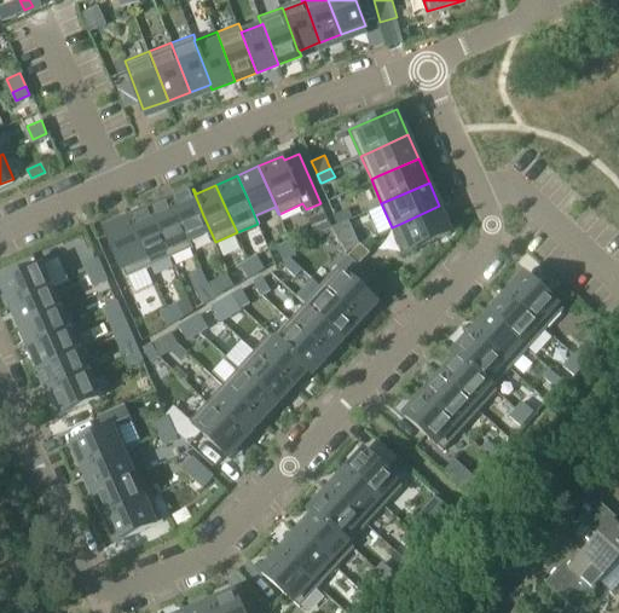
[(181,194),(171,198),(181,223),(192,246),(194,246),(190,237),(208,229),(214,243),(215,242),(203,215),(192,189),(181,194)]
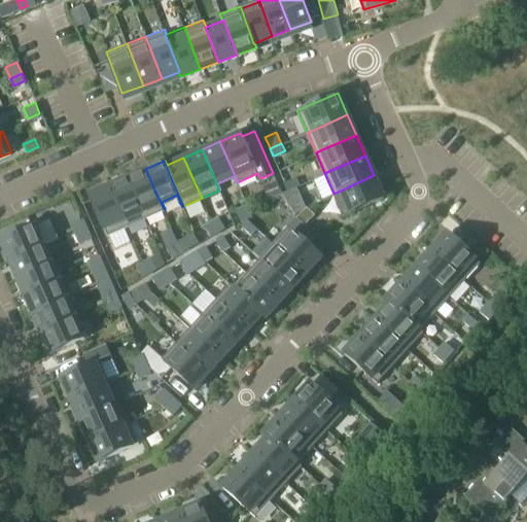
[(136,197),(145,217),(164,209),(154,189),(145,169),(128,177),(136,197)]
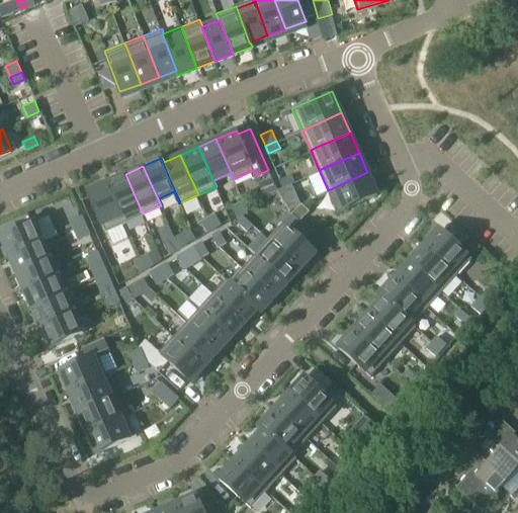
[(335,187),(328,190),(337,210),(344,207),(376,193),(367,172),(335,187)]
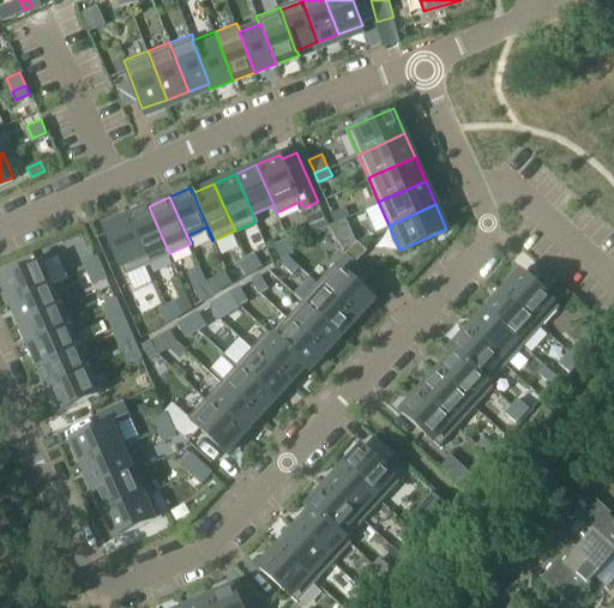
[(344,205),(331,211),(336,220),(345,216),(349,214),(344,205)]
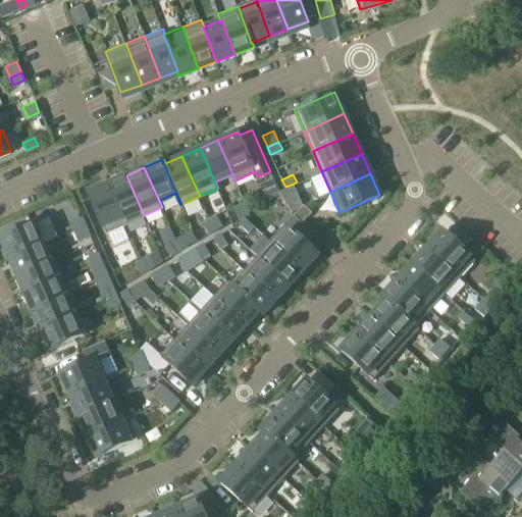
[(117,178),(108,183),(117,203),(126,223),(144,215),(135,195),(126,175),(117,178)]
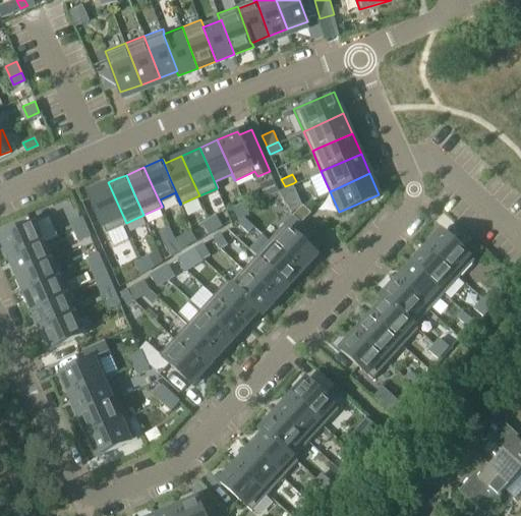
[(273,178),(266,181),(271,192),(278,189),(273,178)]
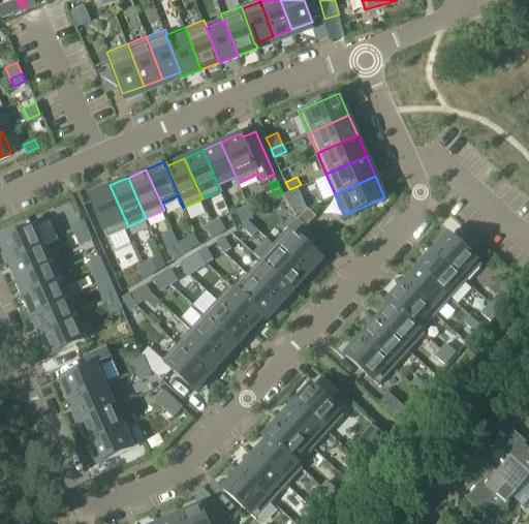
[(119,206),(110,185),(89,194),(107,236),(128,226),(119,206)]
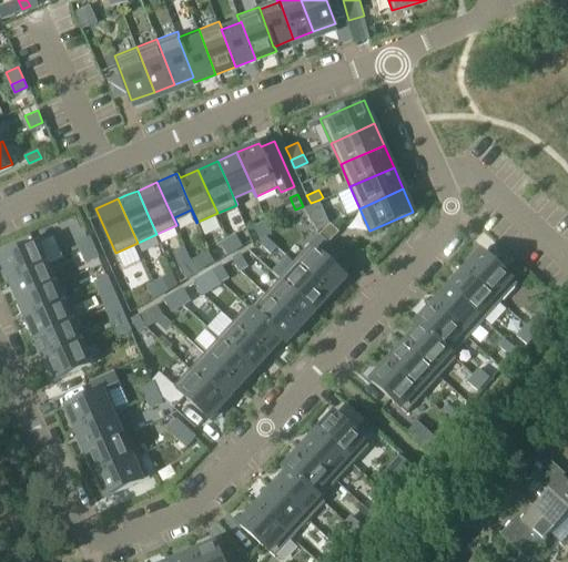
[(310,204),(304,206),(317,228),(328,221),(320,200),(311,203),(310,204)]
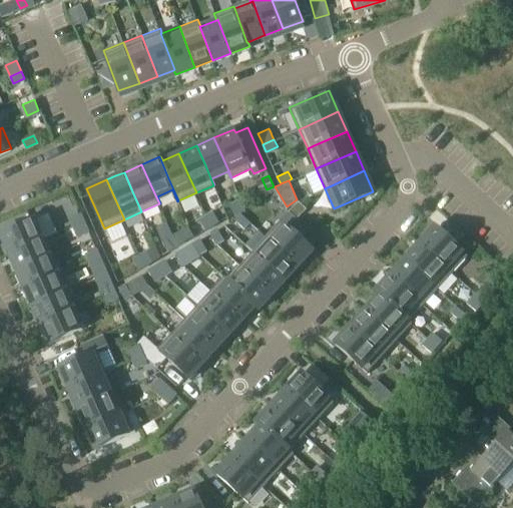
[(240,197),(229,202),(234,213),(245,208),(240,197)]
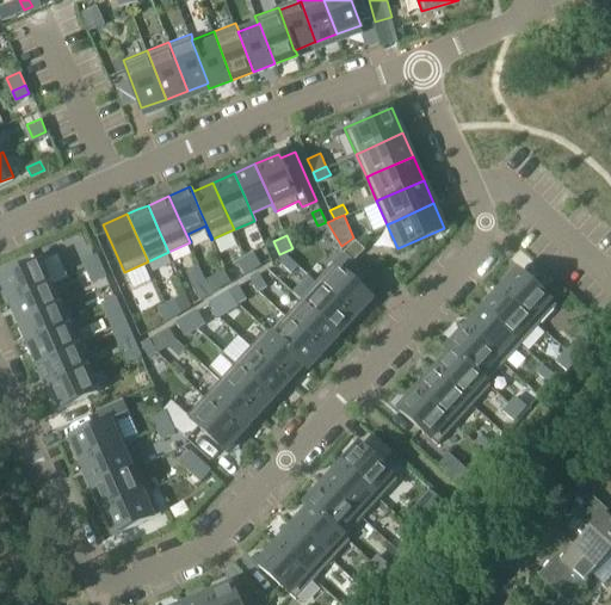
[(355,239),(345,248),(353,257),(363,247),(355,239)]
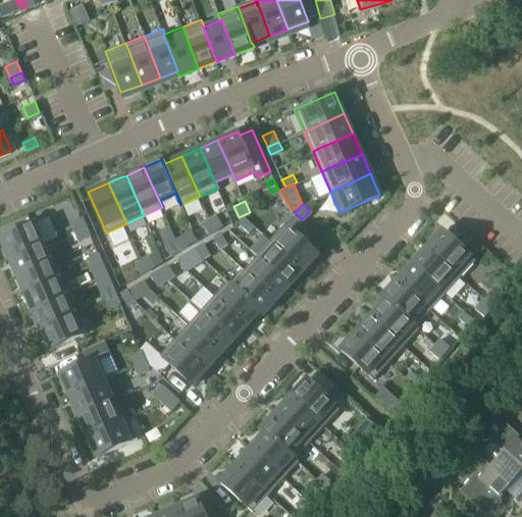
[(216,213),(209,217),(212,222),(215,228),(222,224),(216,213)]
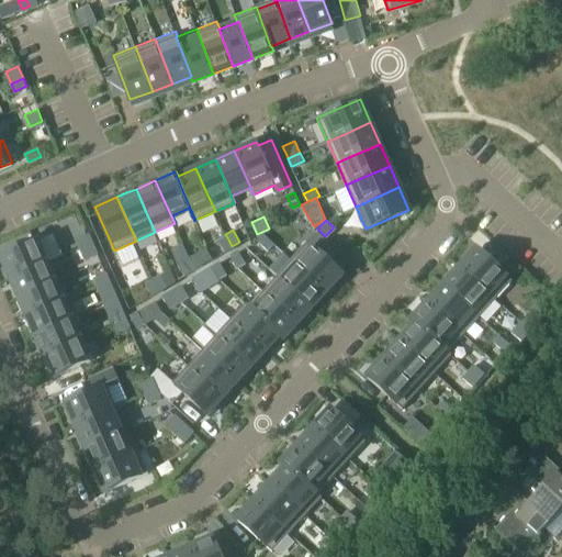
[(307,241),(291,258),(326,290),(341,273),(332,263),(340,253),(316,231),(307,241)]
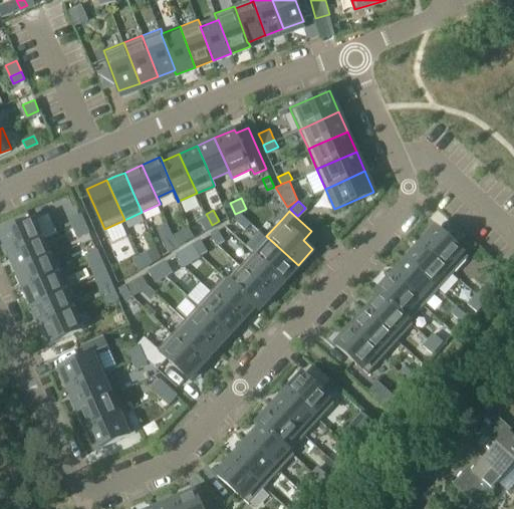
[(80,212),(69,217),(72,225),(78,222),(83,220),(80,212)]
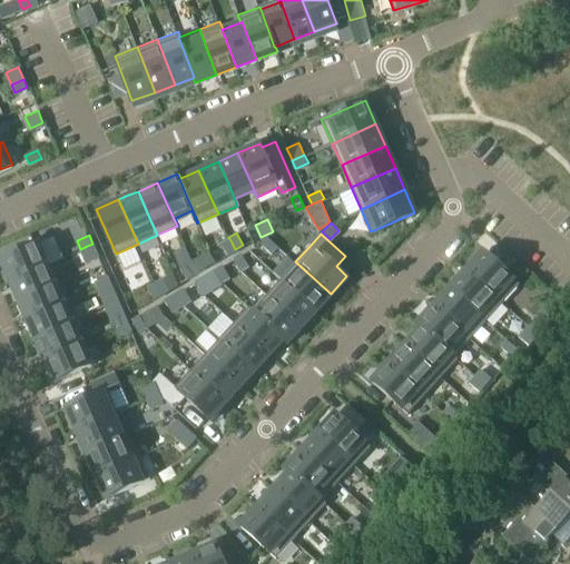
[(267,236),(262,243),(272,251),(277,245),(267,236)]
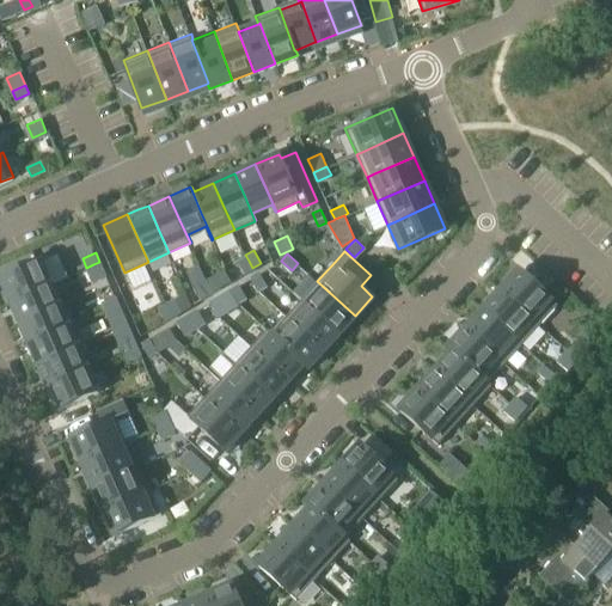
[(249,261),(245,255),(237,259),(244,273),(252,268),(249,261)]
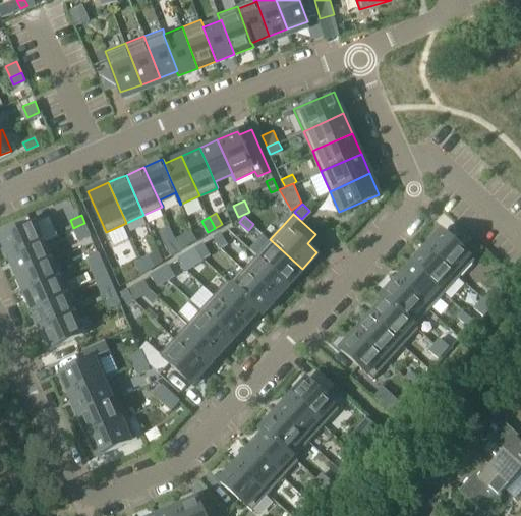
[(34,221),(0,236),(9,255),(26,248),(43,241),(34,221)]
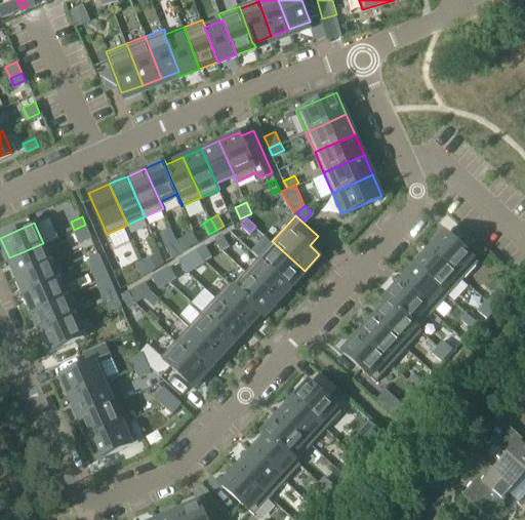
[(74,230),(79,241),(90,236),(85,225),(80,227),(74,230)]
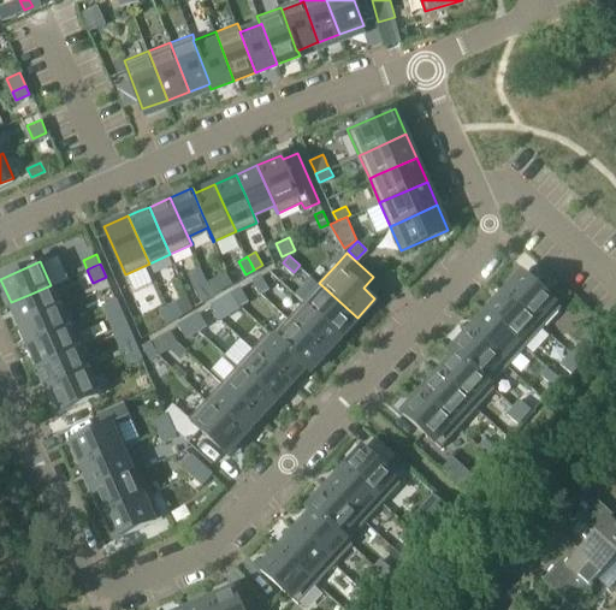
[(514,280),(504,291),(523,308),(543,326),(561,306),(522,271),(514,280)]
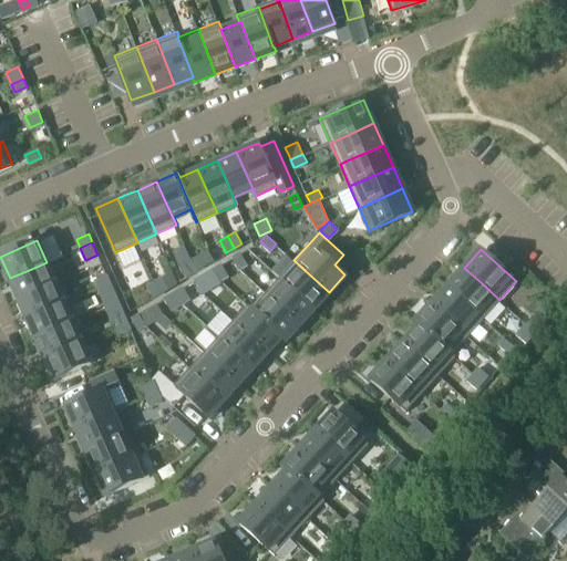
[(240,252),(233,257),(239,268),(247,263),(240,252)]
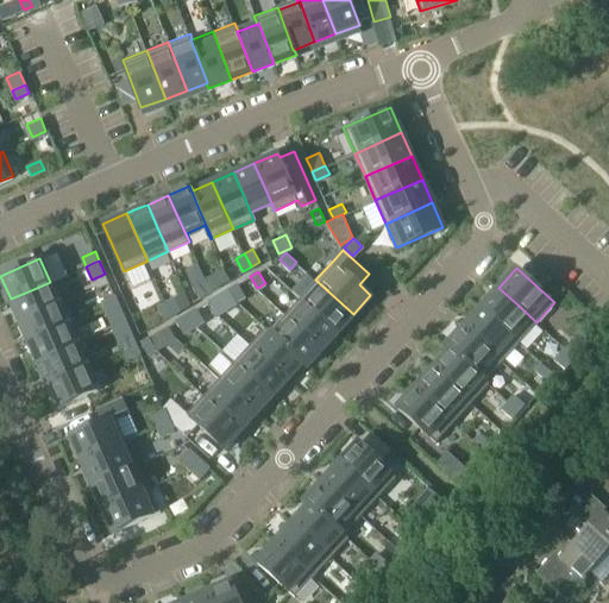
[(208,275),(205,277),(208,283),(212,289),(220,284),(213,272),(208,275)]
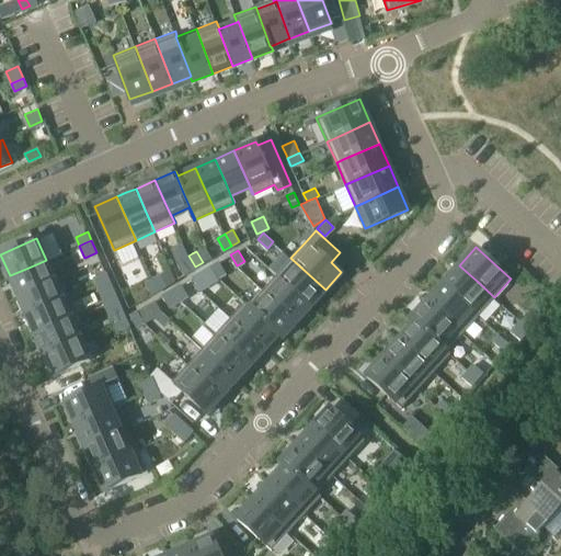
[(189,256),(181,260),(187,272),(195,267),(192,261),(189,256)]
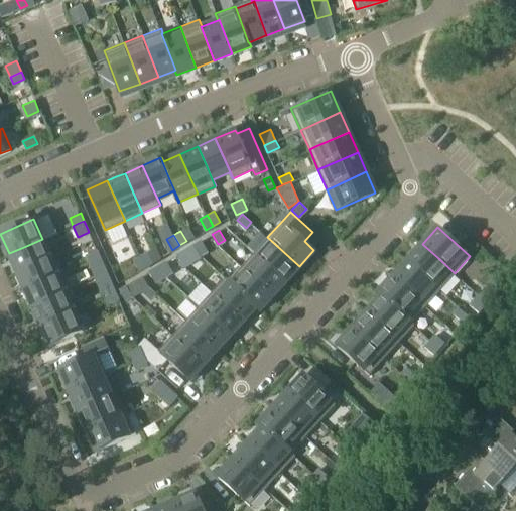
[(283,251),(267,237),(254,251),(270,266),(286,280),(299,266),(283,251)]
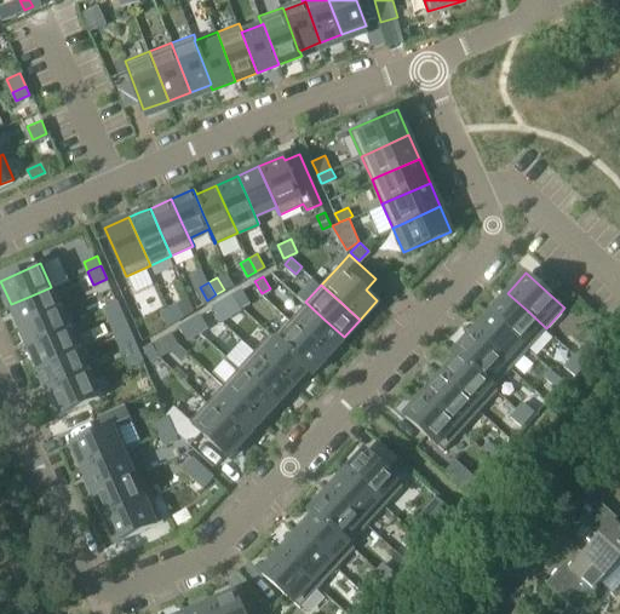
[(45,315),(68,305),(68,304),(59,307),(51,287),(32,296),(11,304),(21,326),(45,315)]
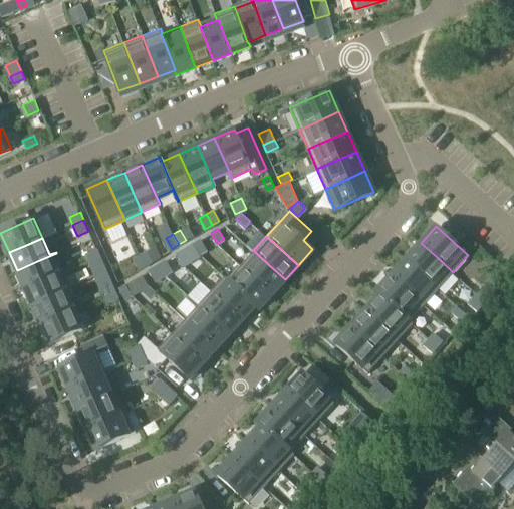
[(201,239),(194,243),(200,253),(207,249),(201,239)]
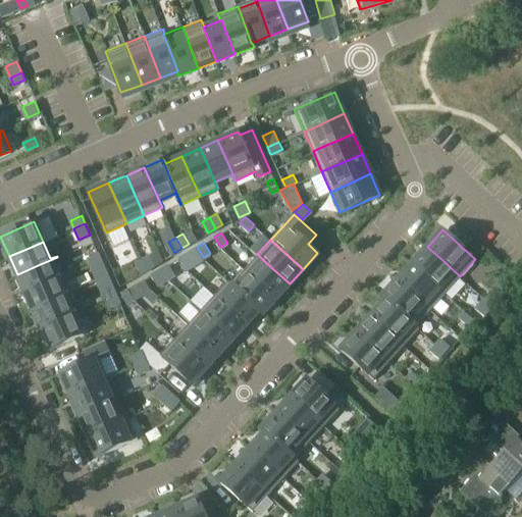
[(197,247),(190,251),(196,262),(203,257),(197,247)]
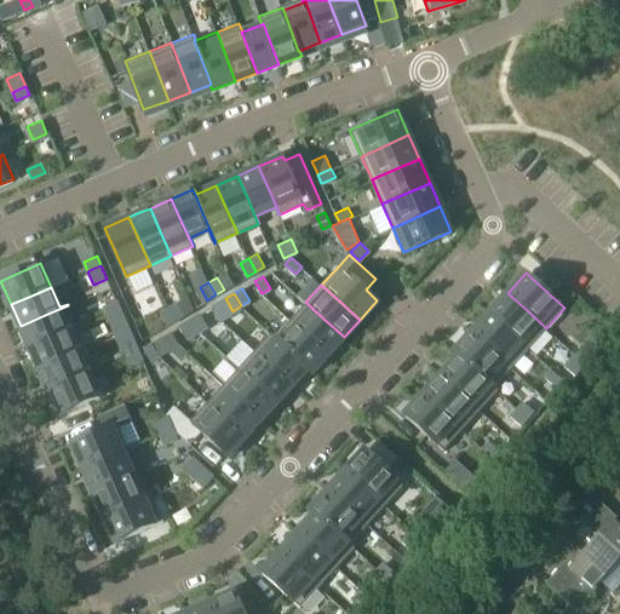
[(509,330),(528,348),(546,328),(527,310),(507,293),(489,313),(509,330)]
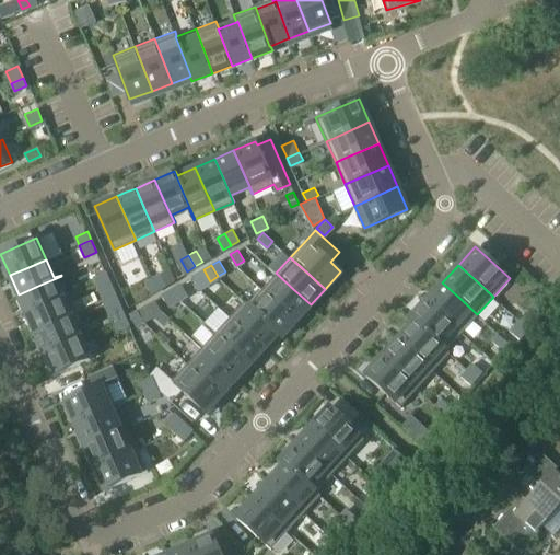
[(96,284),(108,278),(105,269),(92,275),(96,284)]
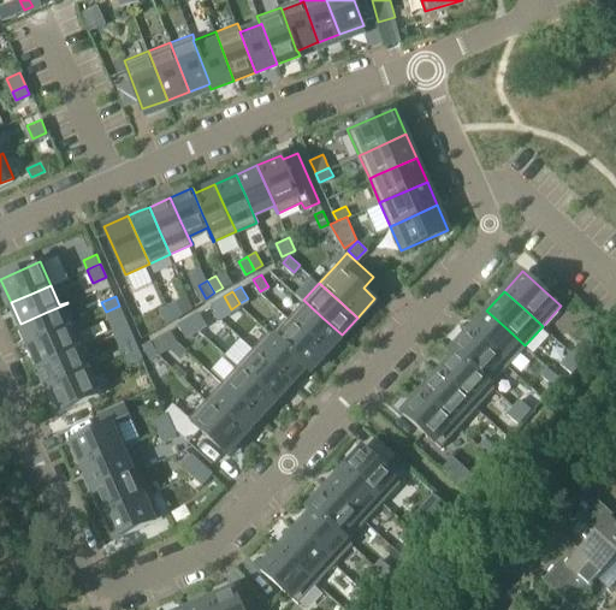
[(175,300),(166,305),(175,317),(183,312),(175,300)]
